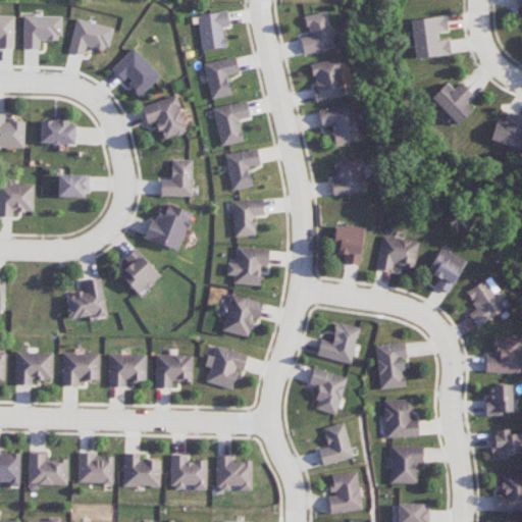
[(225,48),(223,28),(228,27),(227,11),(198,14),(202,50),(225,48)]
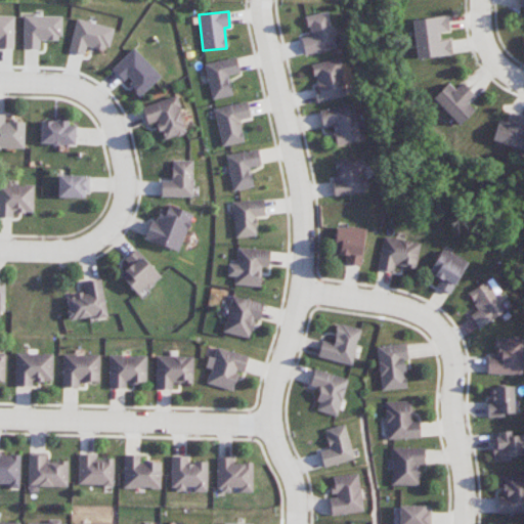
[(304,54),(337,48),(329,11),(305,16),(309,36),(301,38),(304,54)]
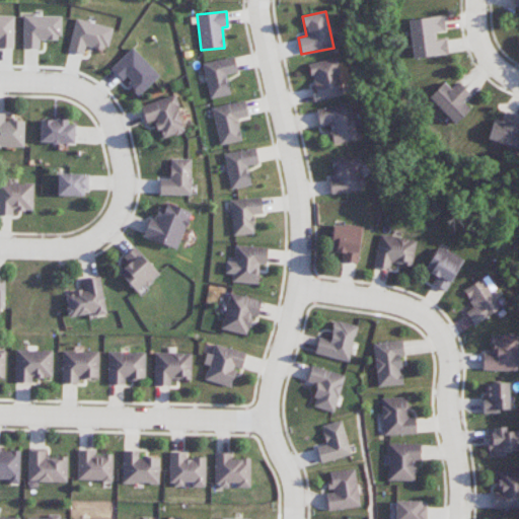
[(14,15),(0,15),(0,48),(13,49),(14,15)]
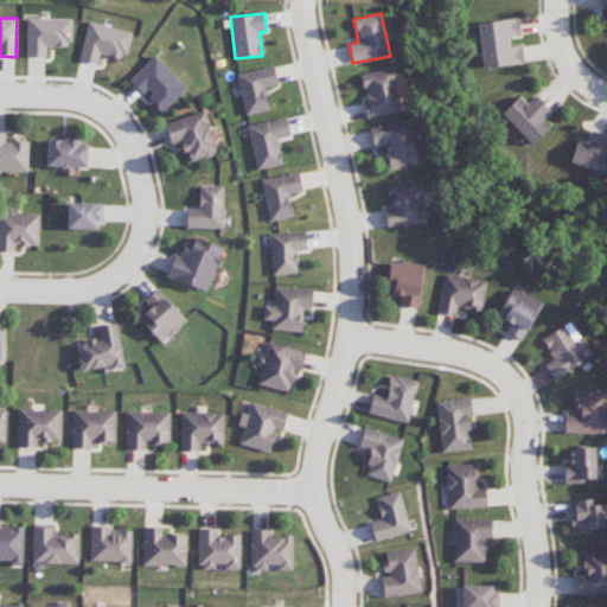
[(71,19),(27,18),(26,57),(46,57),(46,46),(70,48),(71,19)]
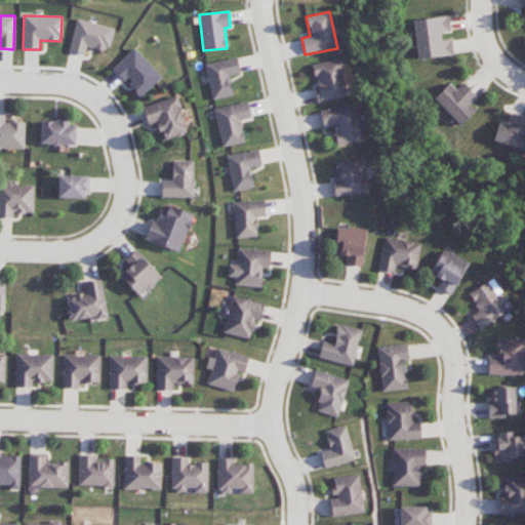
[(412,19),(416,59),(453,55),(451,40),(438,41),(437,33),(449,31),(448,15),(412,19)]
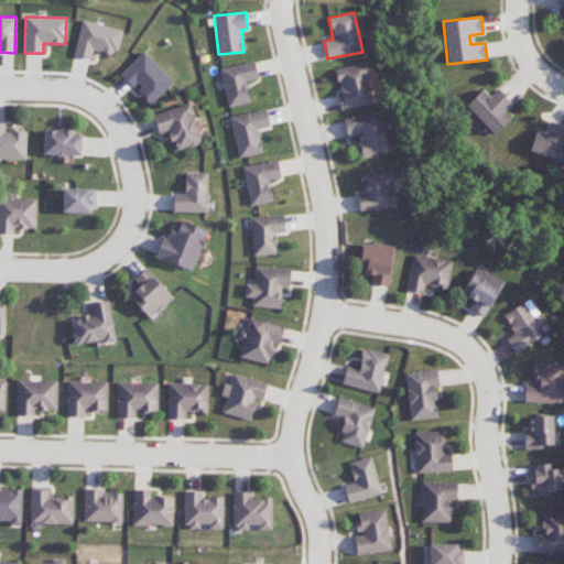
[(74,54),(90,60),(93,50),(116,56),(122,31),(83,20),(74,54)]
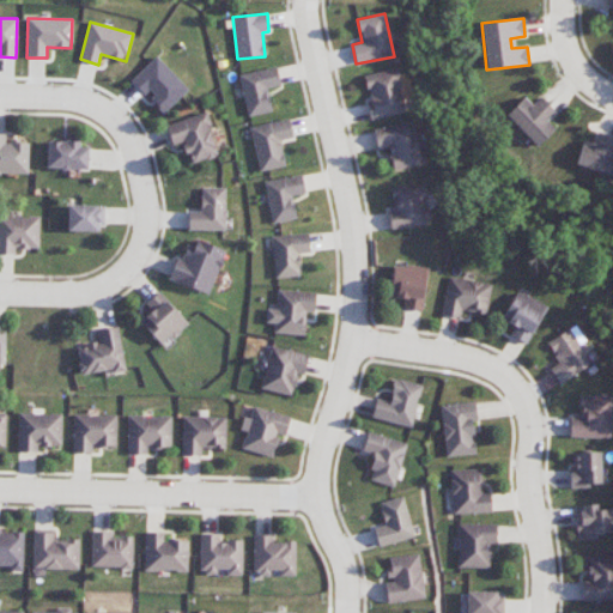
[(131,80),(145,96),(146,95),(163,114),(188,90),(157,56),(131,80)]
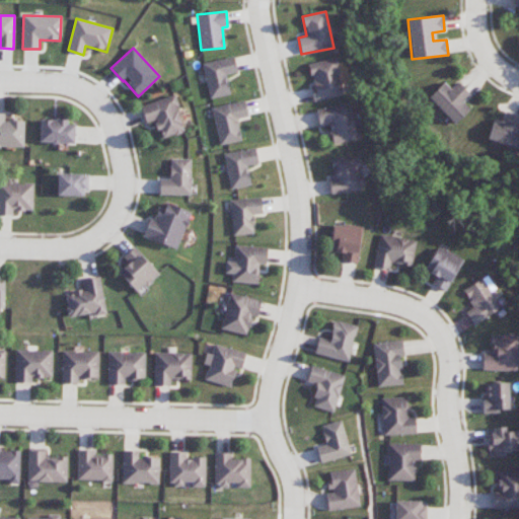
[(210,98),(230,94),(226,75),(237,73),(234,57),(203,63),(210,98)]
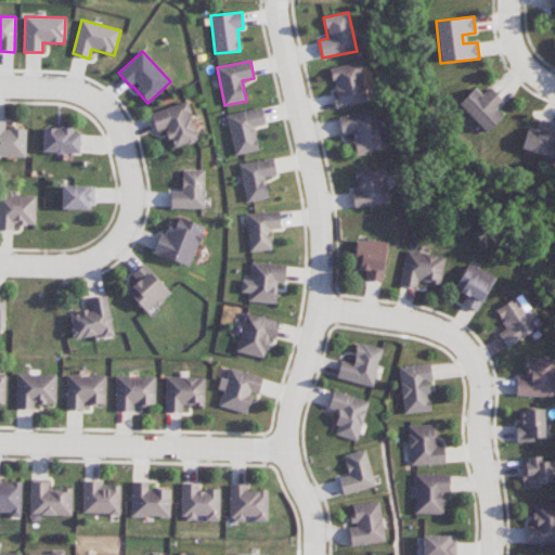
[(330,68),(334,91),(332,92),(335,108),(366,102),(359,62),(330,68)]
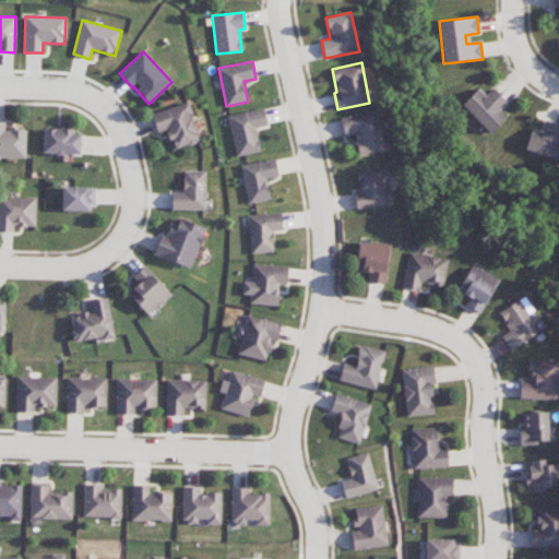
[(507,104),(494,88),(485,96),(478,88),(461,105),(488,134),(507,118),(499,110),(507,104)]
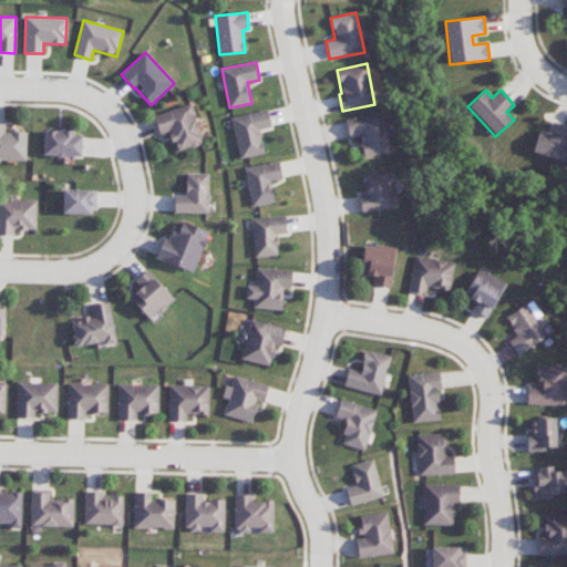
[(154,115),(158,135),(171,132),(175,152),(202,144),(191,105),(154,115)]
